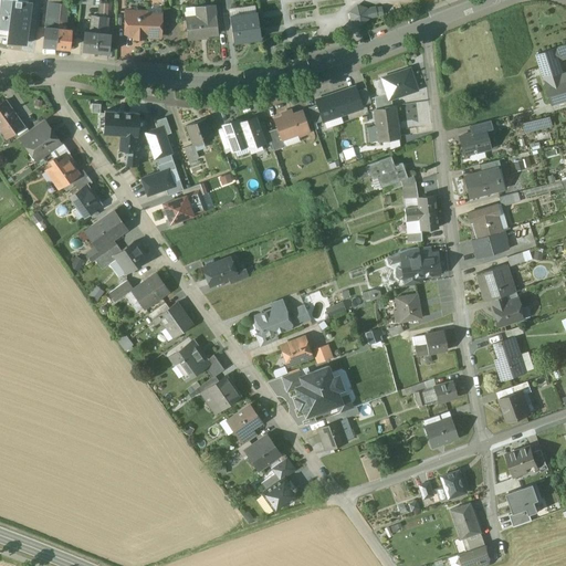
[(0,0),(0,33),(8,35),(12,0),(0,0)]
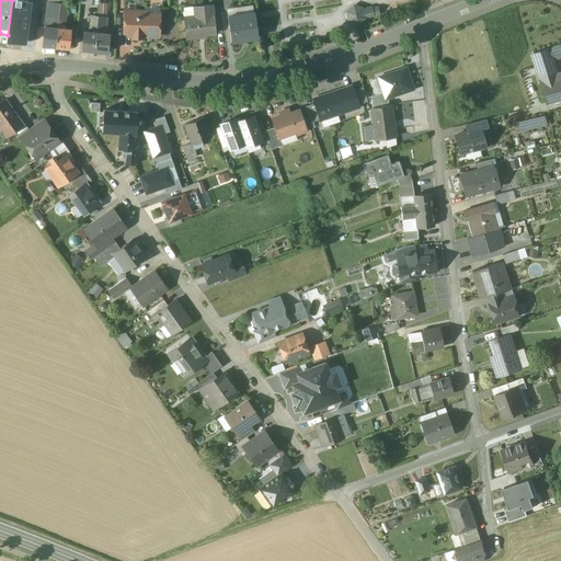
[(25,44),(31,0),(12,0),(8,35),(7,42),(25,44)]
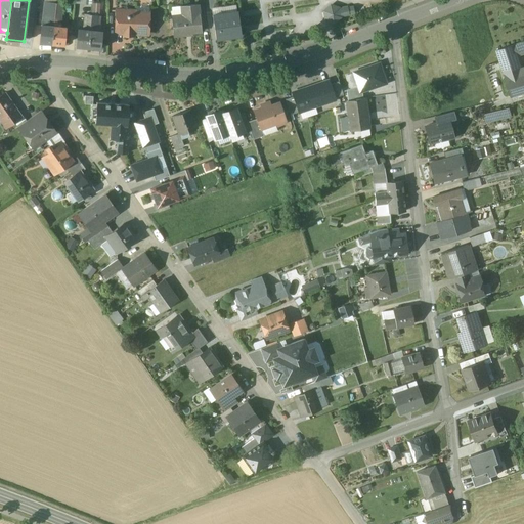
[(56,3),(44,2),(42,26),(53,27),(56,3)]
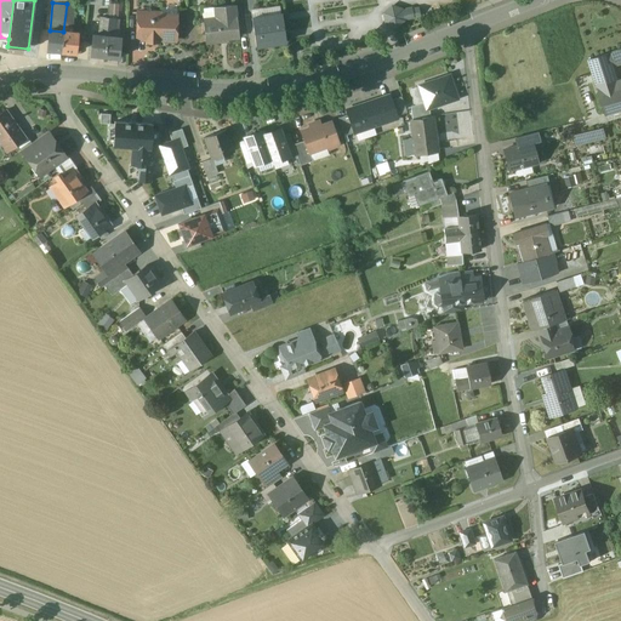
[(74,5),(67,4),(63,32),(68,32),(69,28),(70,28),(73,26),(74,5)]
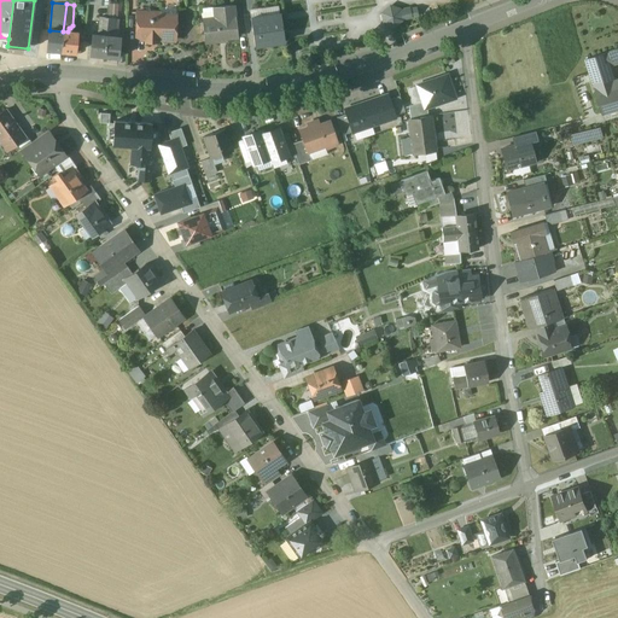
[(83,6),(74,5),(74,15),(82,16),(83,6)]
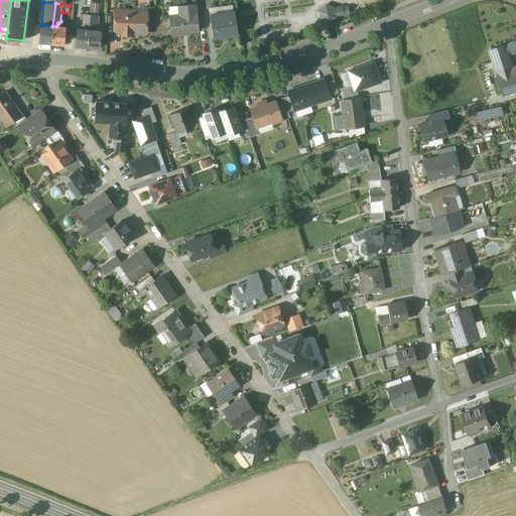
[(195,5),(178,6),(179,15),(168,16),(170,35),(183,34),(183,32),(198,31),(197,14),(196,14),(195,5)]
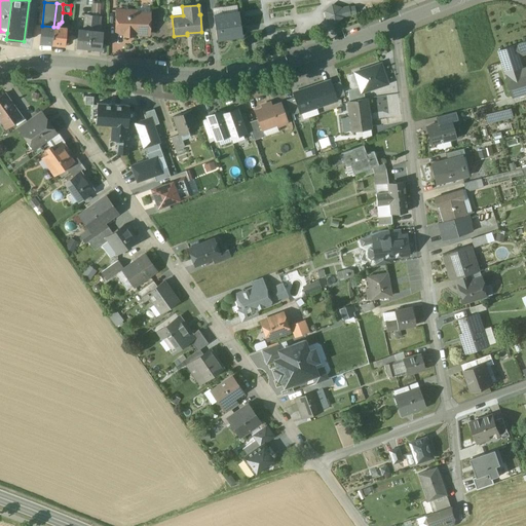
[(340,8),(332,5),(325,11),(327,20),(335,23),(341,16),(349,14),(355,13),(353,7),(348,8),(348,7),(340,9),(340,8)]
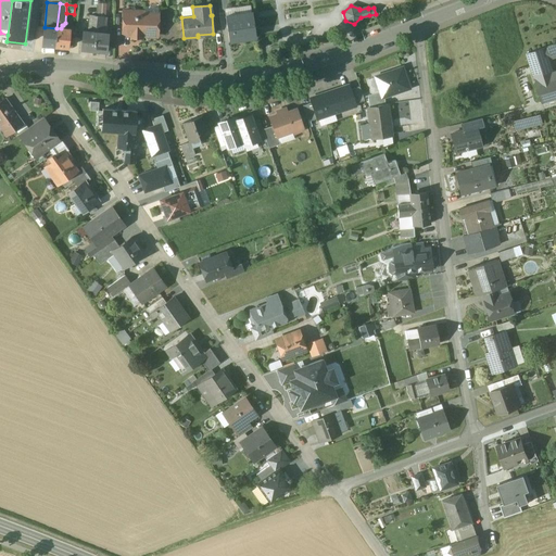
[(144,12),(124,11),(123,34),(130,35),(130,36),(141,36),(141,35),(158,36),(158,15),(146,14),(146,10),(144,10),(144,12)]
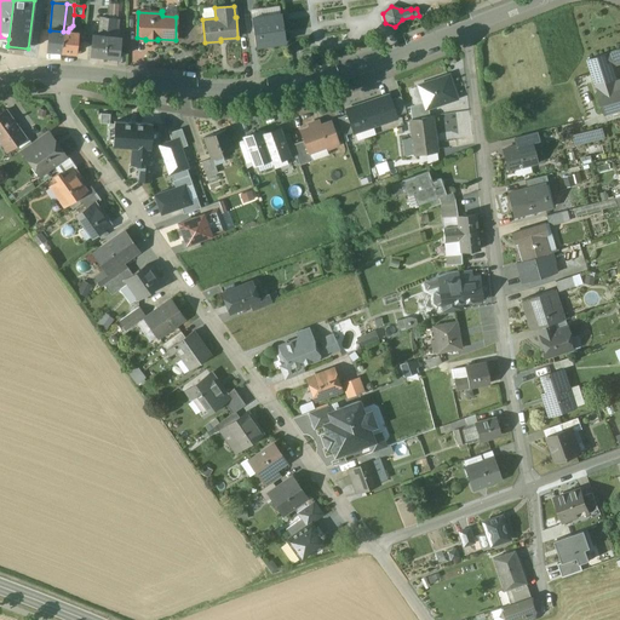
[(281,18),(264,21),(264,16),(252,18),(256,46),(286,41),(281,13),(280,13),(281,18)]
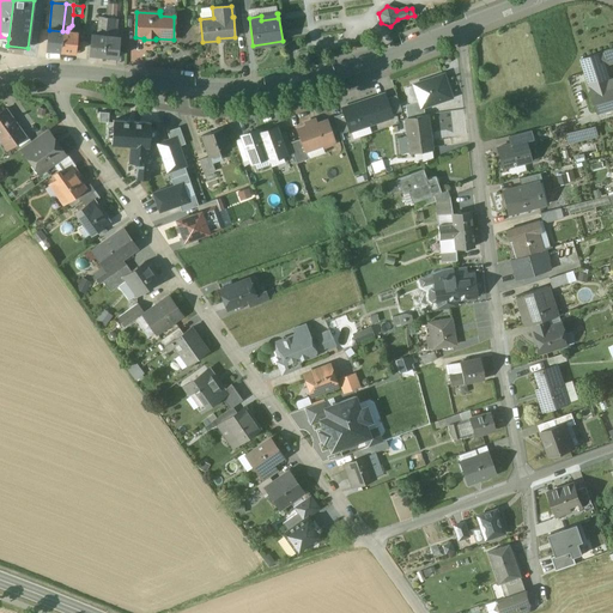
[(62,31),(49,30),(48,49),(61,50),(62,31)]
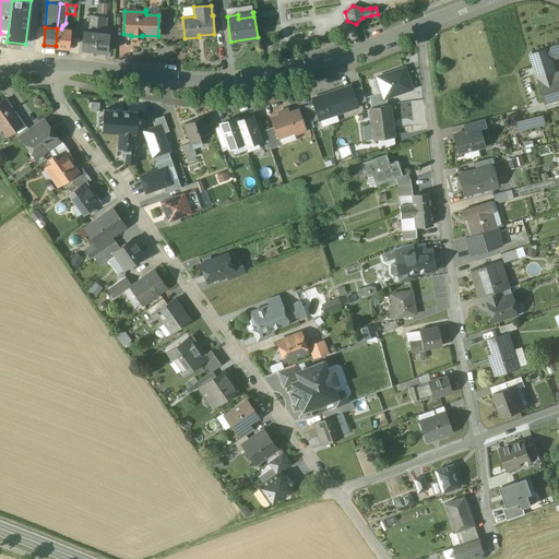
[(61,28),(57,28),(56,46),(69,47),(70,30),(61,28)]
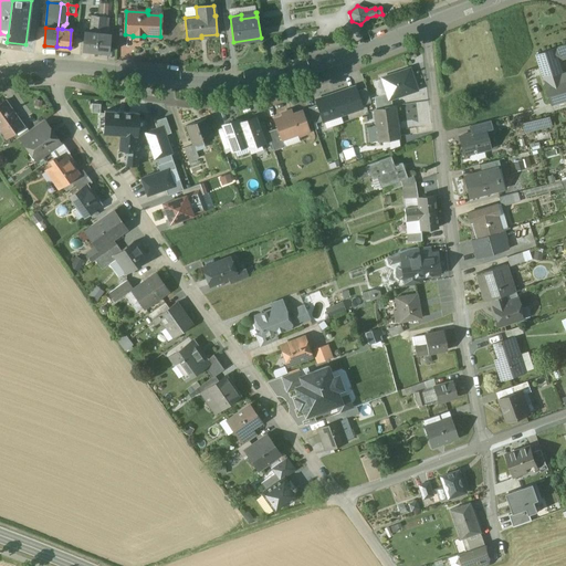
[(93,32),(85,31),(83,50),(95,51),(97,33),(93,32)]
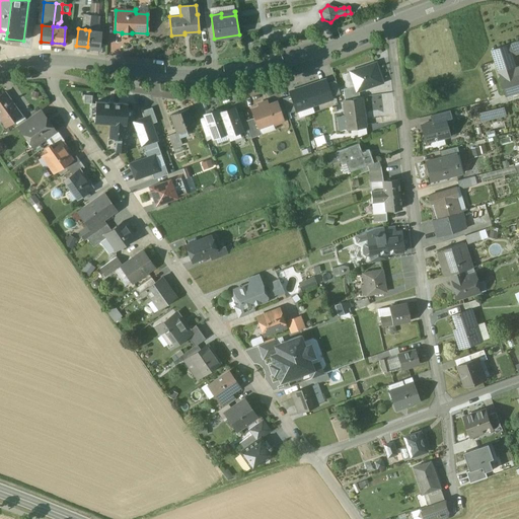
[(93,30),(89,30),(87,47),(98,48),(100,31),(93,30)]
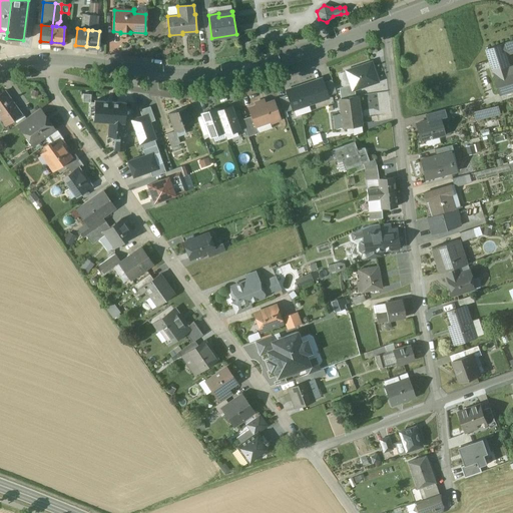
[(512,51),(512,40),(503,44),(506,54),(512,51)]
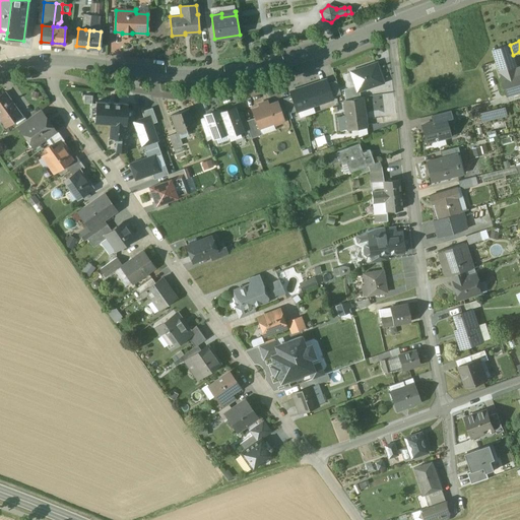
[(510,45),(494,50),(508,96),(519,91),(519,73),(519,74),(517,68),(513,55),(510,45)]
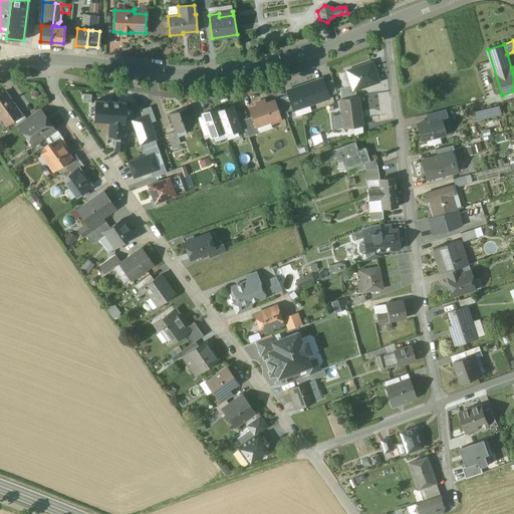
[(371,62),(346,71),(350,85),(352,90),(355,89),(378,81),(371,62)]
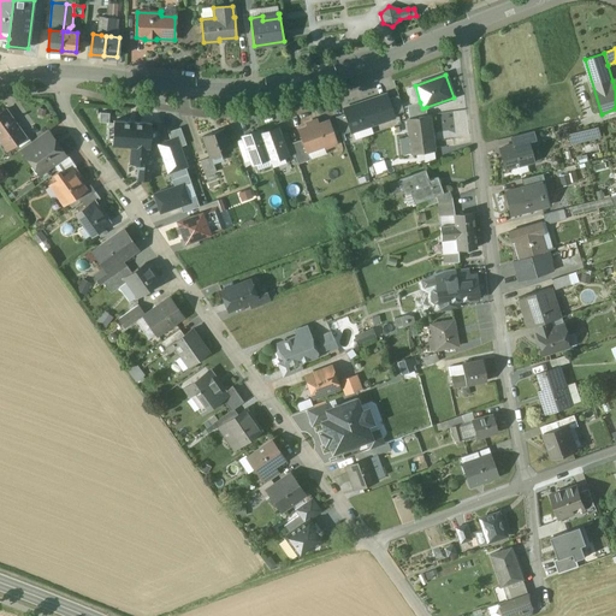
[(345,113),(351,131),(394,117),(392,116),(388,100),(386,95),(344,110),(345,113)]
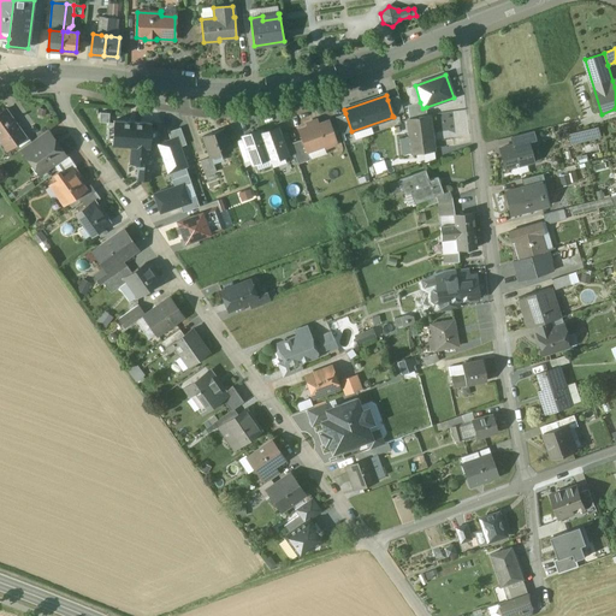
[(398,96),(388,100),(392,116),(403,112),(398,96)]
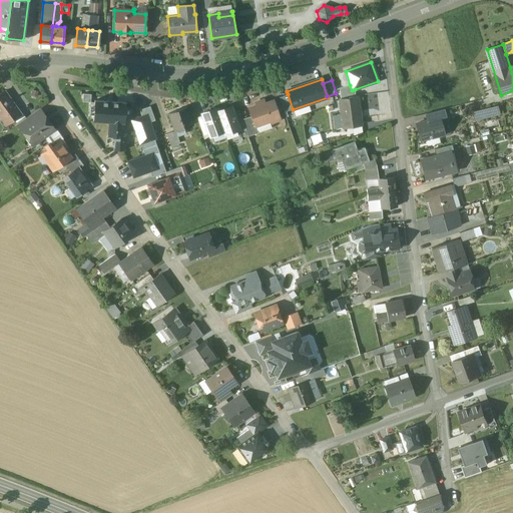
[(339,88),(341,99),(346,98),(346,97),(356,96),(355,89),(352,90),(350,85),(339,88)]
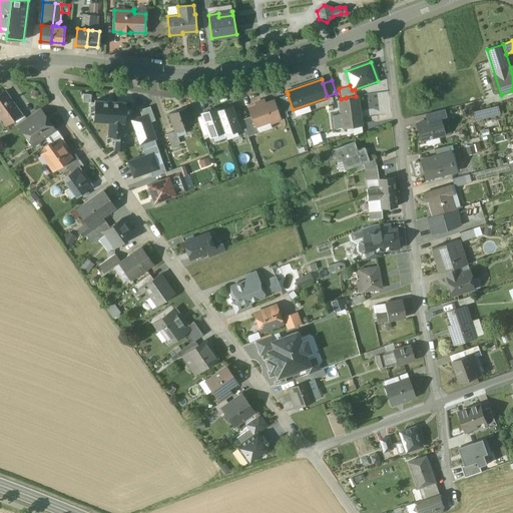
[(11,98),(5,90),(0,93),(0,115),(6,124),(21,114),(14,103),(13,104),(10,99),(11,98)]
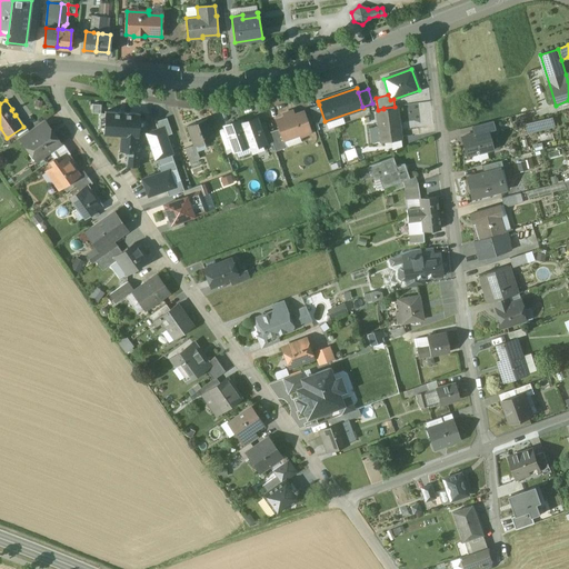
[(316,125),(325,121),(319,105),(310,108),(316,125)]
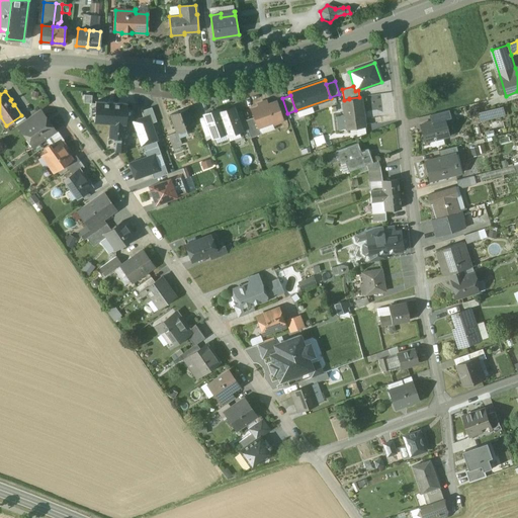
[(359,97),(349,98),(349,99),(344,100),(342,100),(346,128),(365,125),(361,97),(359,97)]
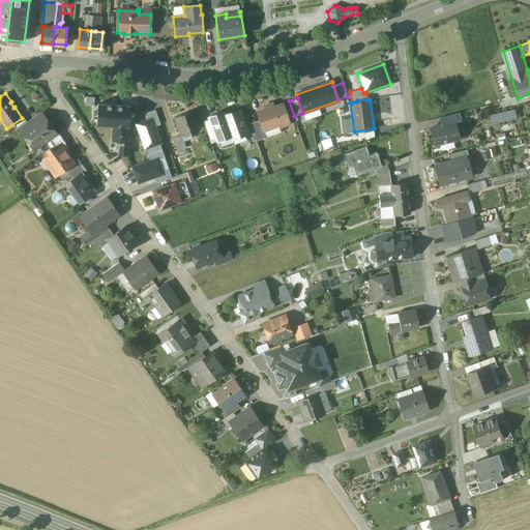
[(272,102),(264,106),(265,109),(257,111),(260,119),(263,129),(264,129),(278,124),(282,125),(285,124),(285,121),(288,121),(282,104),(273,107),(272,102)]
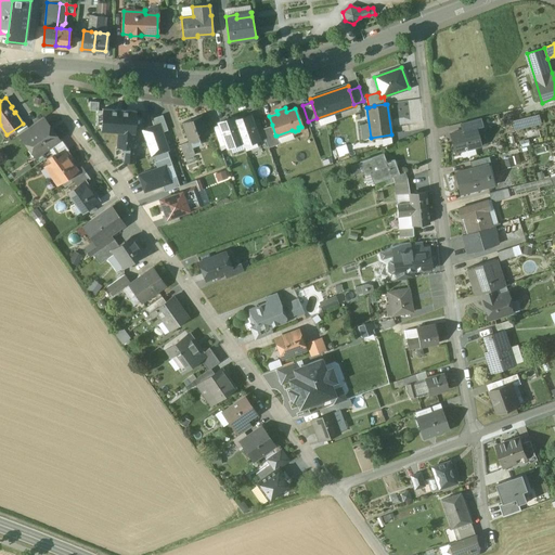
[(101,131),(134,133),(137,112),(103,108),(101,131)]
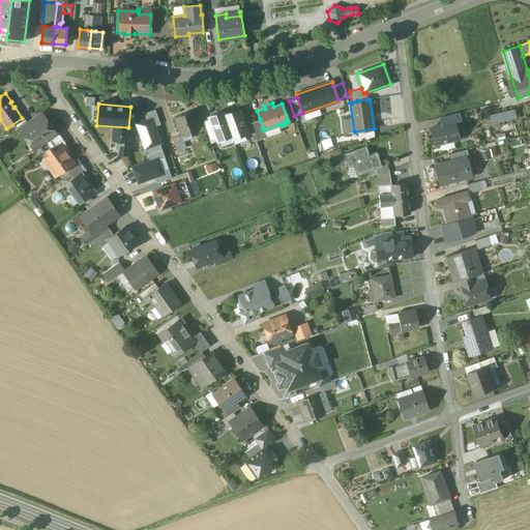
[(492,125),(518,119),(514,109),(489,115),(492,125)]
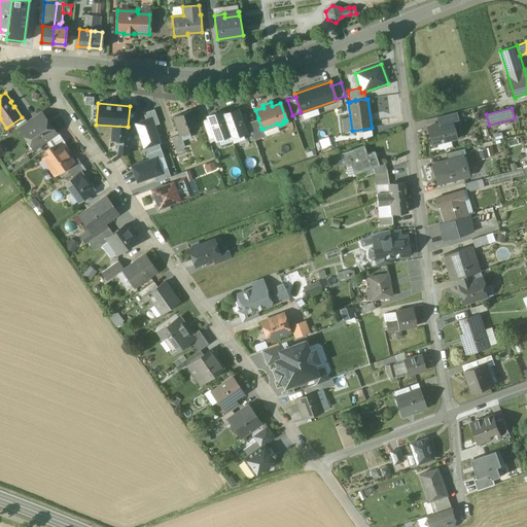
[(154,109),(143,113),(145,120),(150,118),(153,126),(160,125),(154,109)]
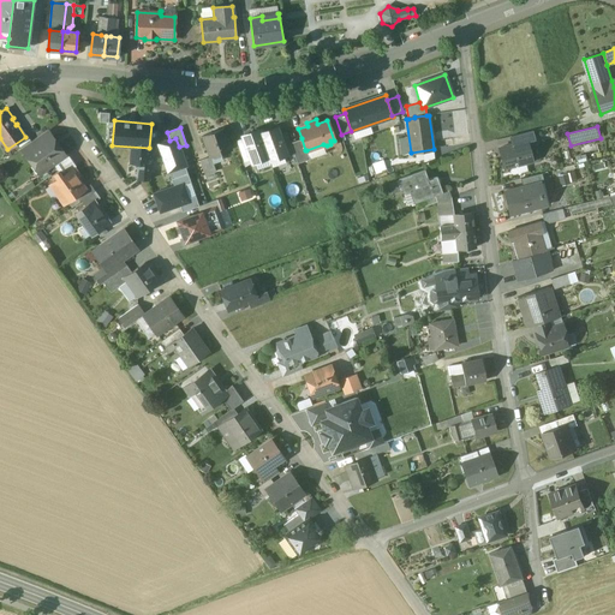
[(261,133),(260,133),(268,157),(269,161),(286,155),(280,135),(276,127),(261,133)]
